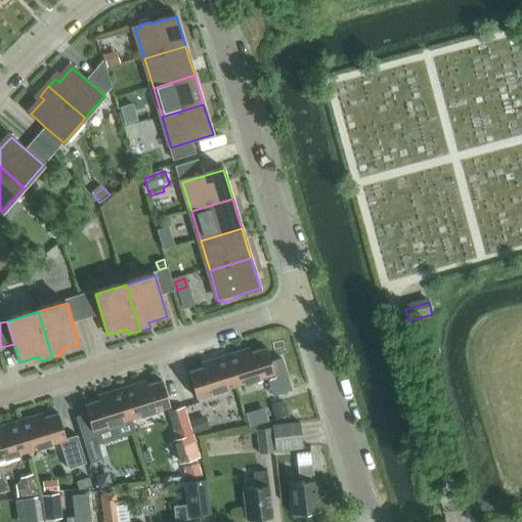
[(227,358),(236,388),(275,376),(267,350),(252,355),(251,351),(227,358)]
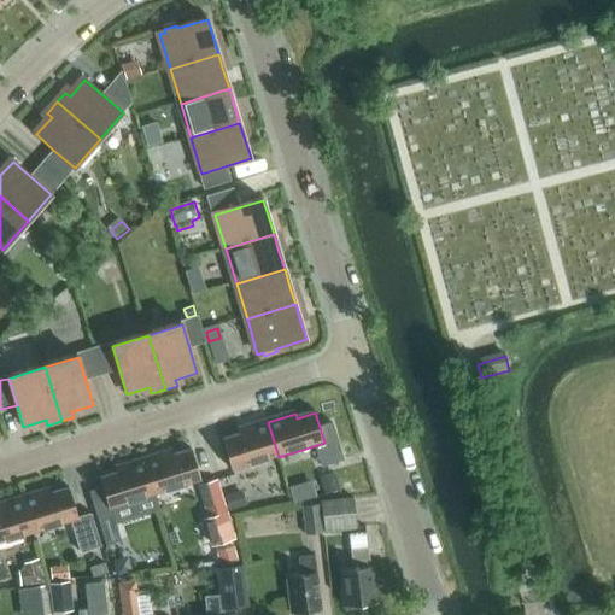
[(233,472),(279,457),(268,422),(240,431),(241,435),(223,441),(233,472)]
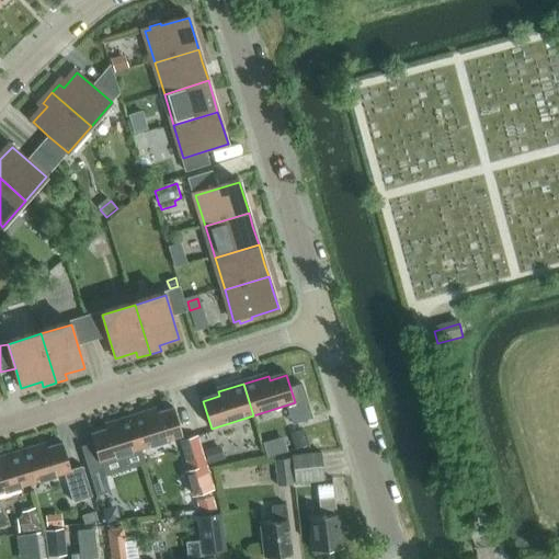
[(157,411),(132,419),(141,451),(183,437),(175,410),(158,415),(157,411)]
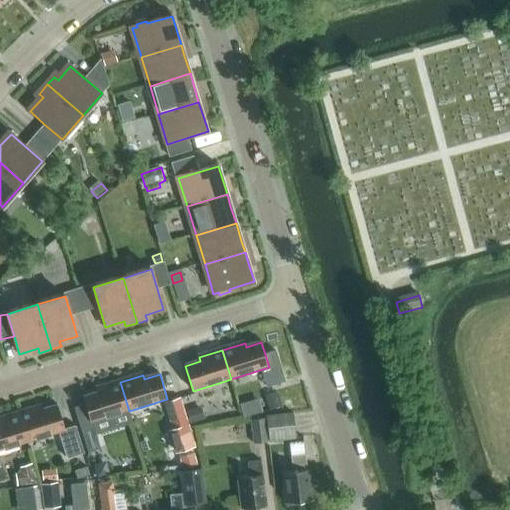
[(93,422),(129,411),(120,382),(97,389),(98,393),(83,398),(86,406),(75,409),(89,453),(102,449),(93,422)]
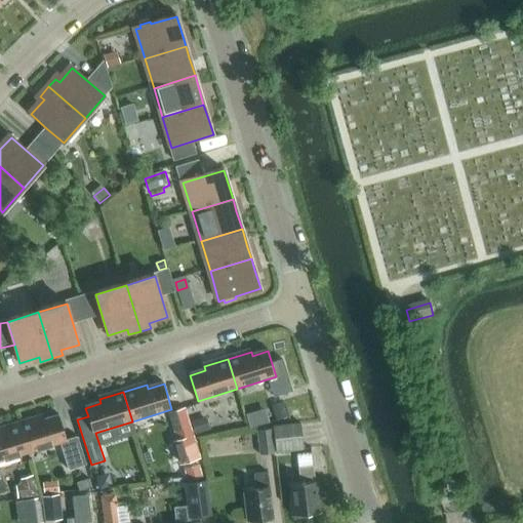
[(286,406),(275,409),(278,421),(290,417),(286,406)]
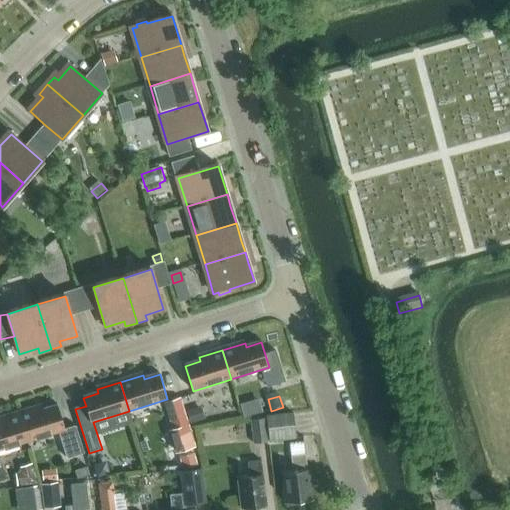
[(166,403),(172,422),(171,423),(178,446),(195,441),(182,398),(166,403)]
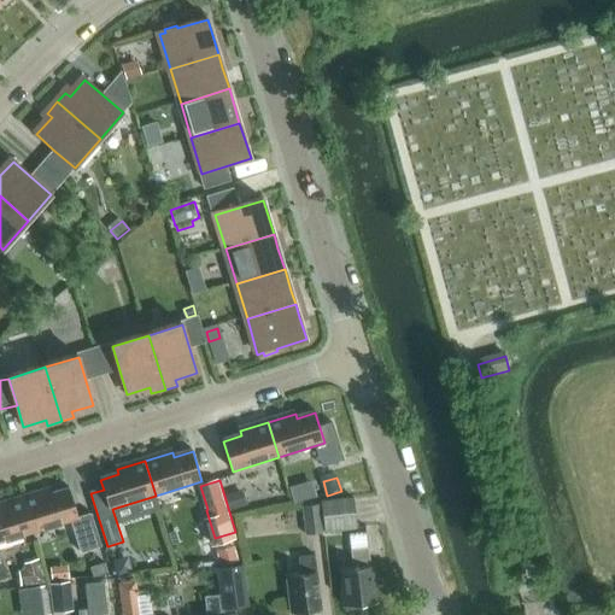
[(22,499),(34,534),(71,522),(82,555),(103,549),(92,515),(80,519),(70,490),(52,495),(51,491),(22,499)]
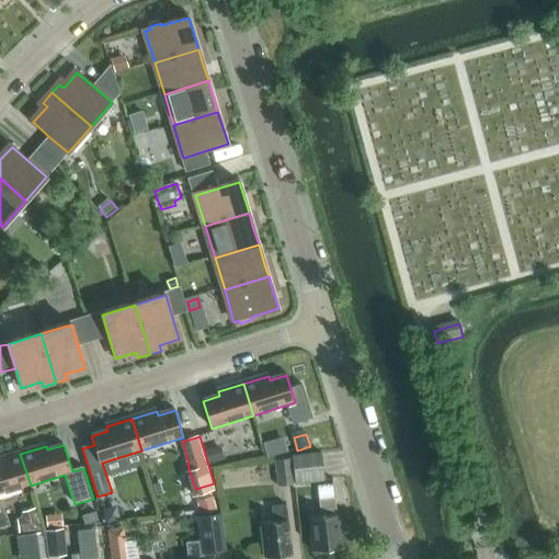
[(205,452),(209,466),(226,460),(221,446),(205,452)]
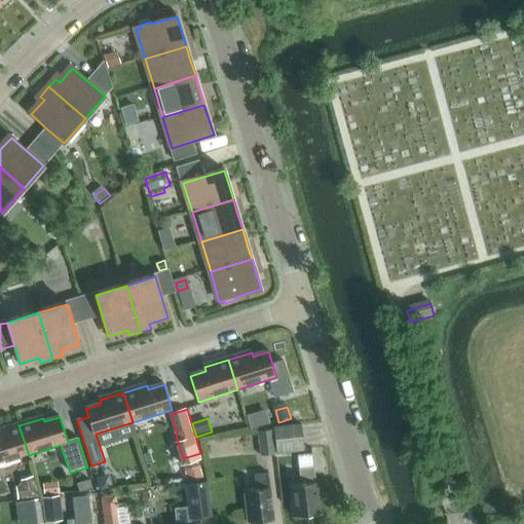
[(277,455),(305,452),(302,424),(274,427),(277,455)]
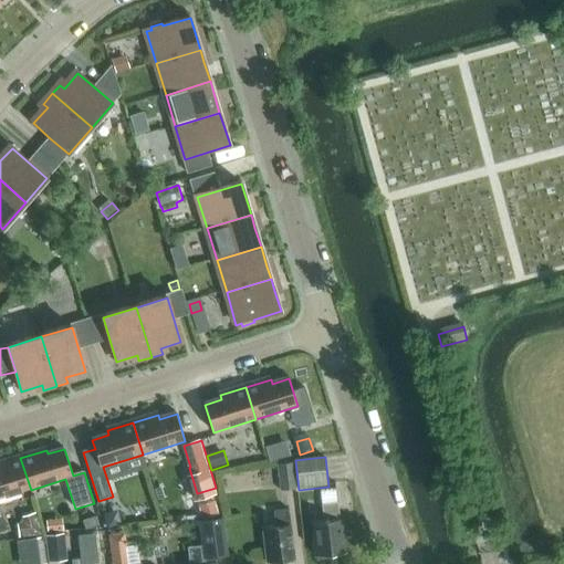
[(0,510),(0,499),(31,490),(20,458),(0,463),(0,532),(7,531),(0,510)]
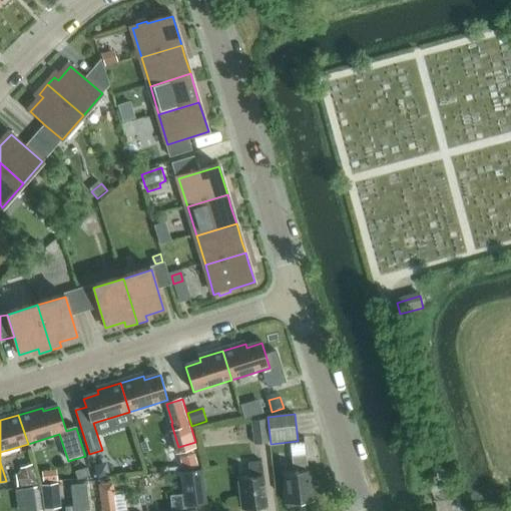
[(254,446),(270,444),(267,419),(251,421),(254,446)]
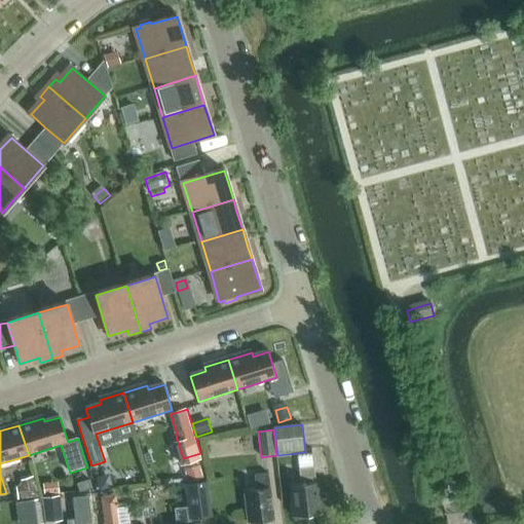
[(321,516),(315,469),(313,457),(299,459),(300,471),(302,471),(304,485),(291,486),(295,519),(299,518),(301,520),(307,519),(308,517),(321,516)]
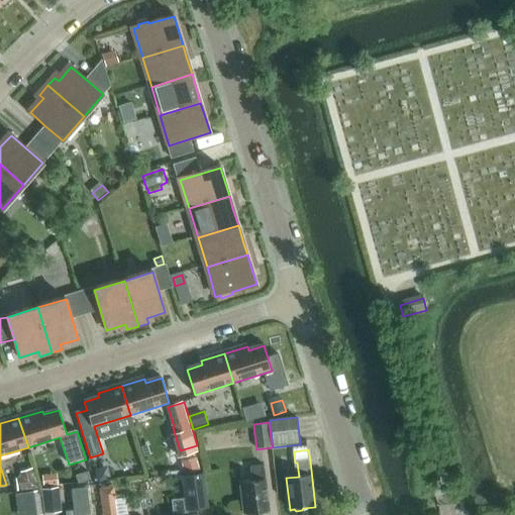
[(201,472),(197,457),(182,462),(186,477),(201,472)]
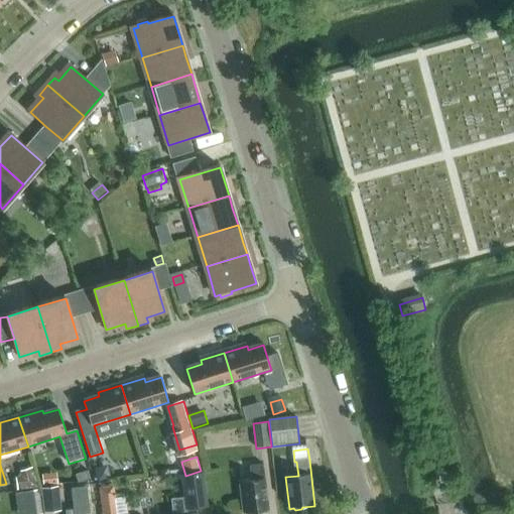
[(257,513),(258,512),(269,511),(264,465),(251,467),(253,481),(241,482),(245,513),(249,513),(257,513)]
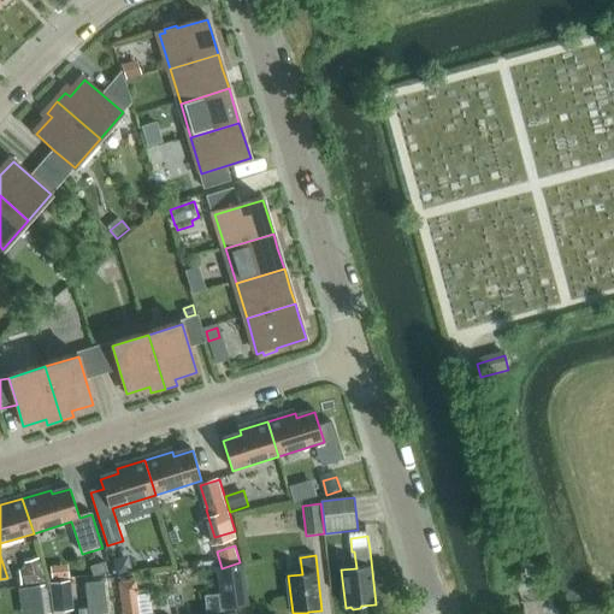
[(30,561),(21,578),(23,588),(47,584),(46,582),(42,568),(40,559),(30,561)]
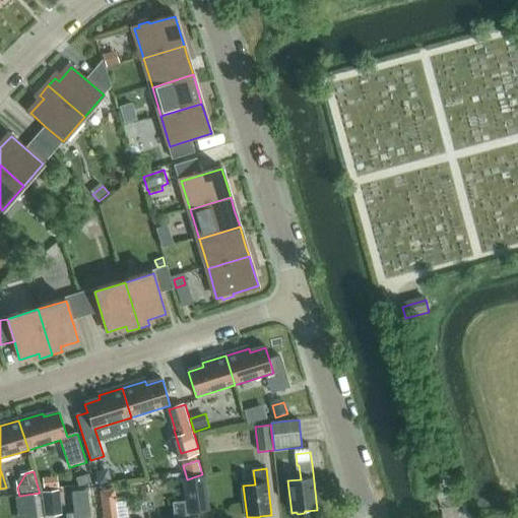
[(106,472),(98,474),(100,486),(111,482),(109,474),(106,472)]
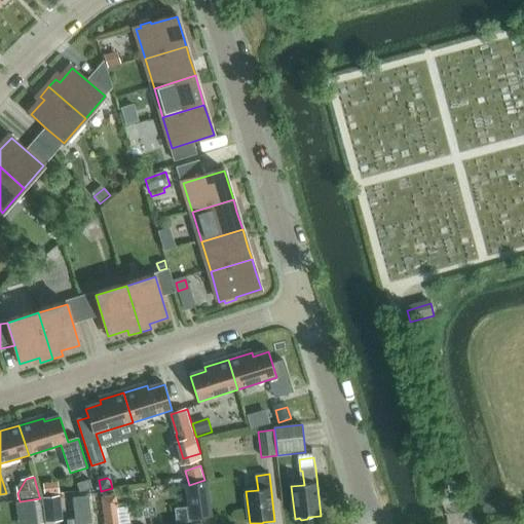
[(94,490),(90,481),(77,485),(80,494),(94,490)]
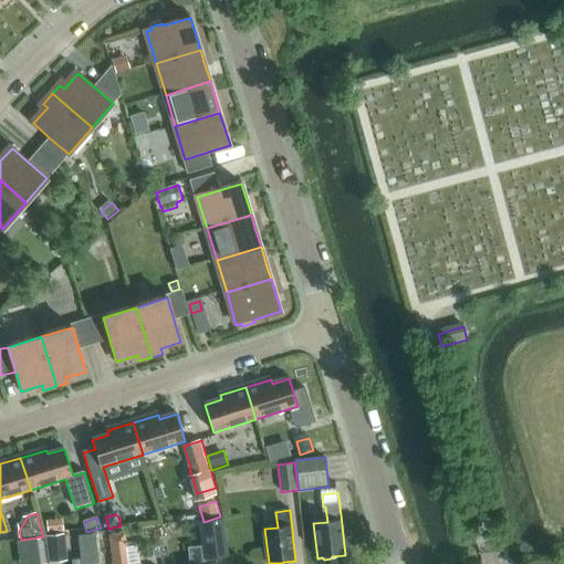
[(206,560),(217,559),(229,556),(225,520),(200,523),(206,560)]
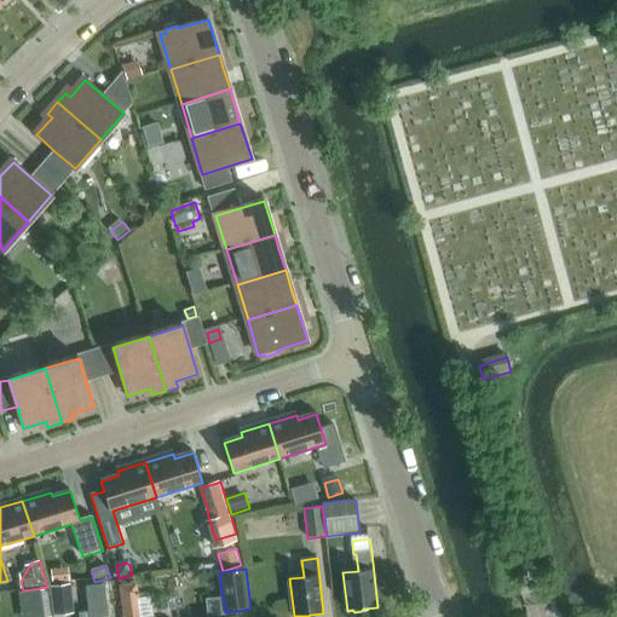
[(142,616),(138,583),(121,584),(125,616),(142,616)]
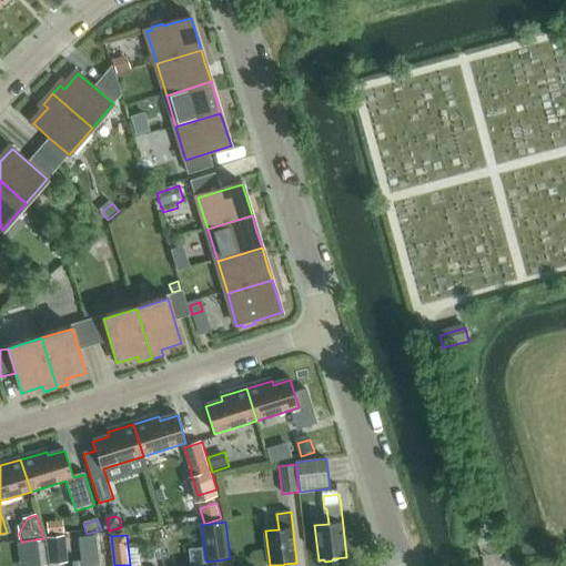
[(66,536),(47,538),(50,565),(69,563),(66,536)]
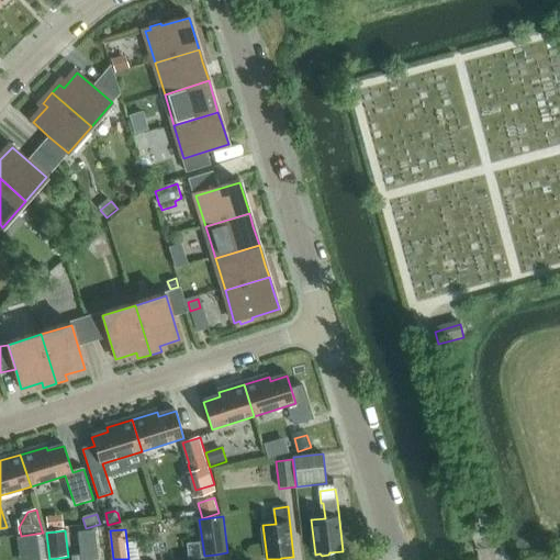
[(47,559),(44,535),(30,536),(33,559),(47,559)]
